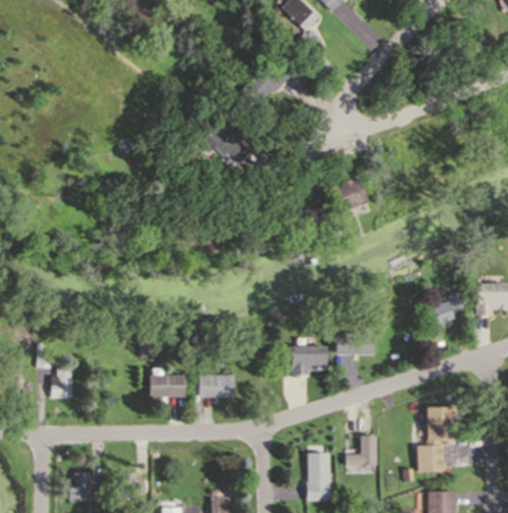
[(303,27),(282,7),(287,0),(297,0),(314,16),(303,27)]
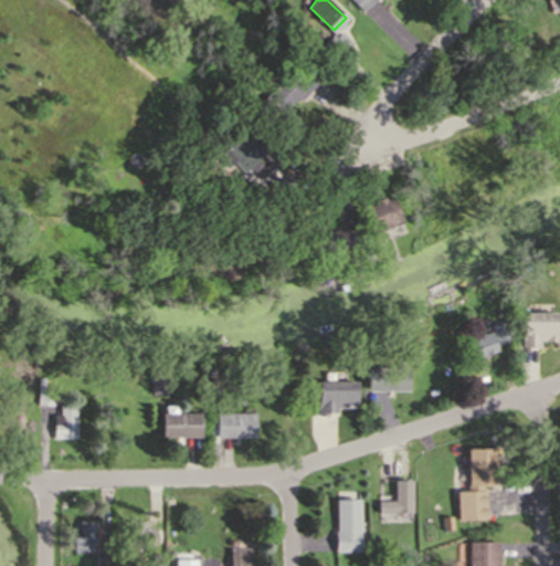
[(366,13),(352,0),(377,0),(378,1),(366,13)]
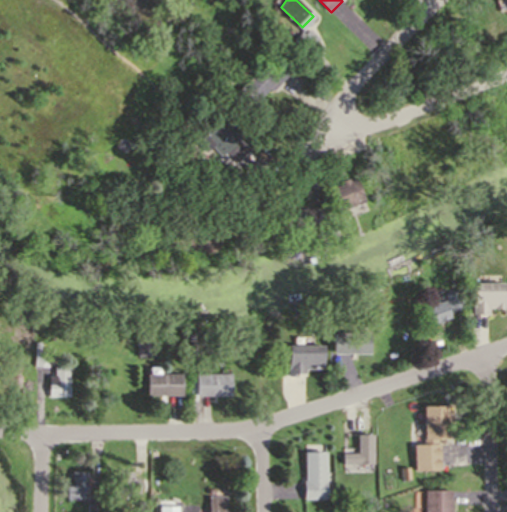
[(309,55),(292,40),(302,29),(305,32),(308,29),(318,38),(315,42),(318,45),(309,55)]
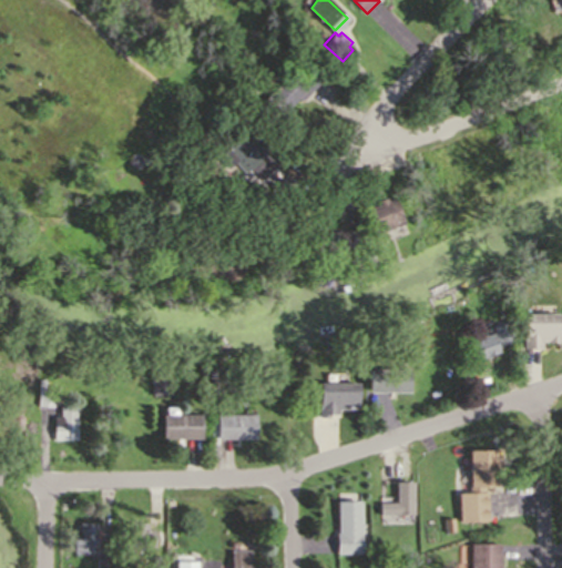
[(264,176),(251,164),(243,170),(235,162),(230,168),(218,155),(247,128),(257,137),(262,134),(276,149),(271,154),(278,163),(264,176)]
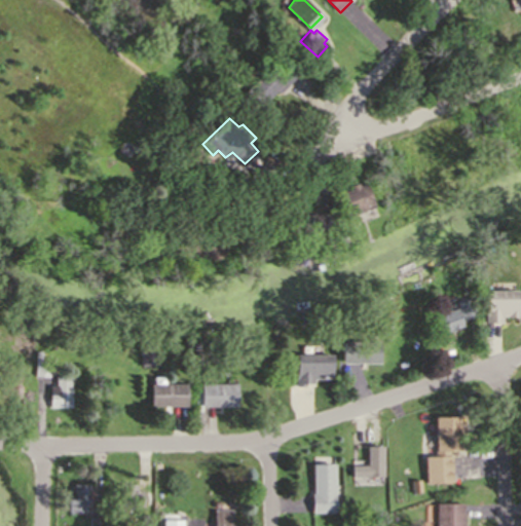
[(395,197),(386,176),(401,171),(403,177),(420,171),(426,185),(395,197)]
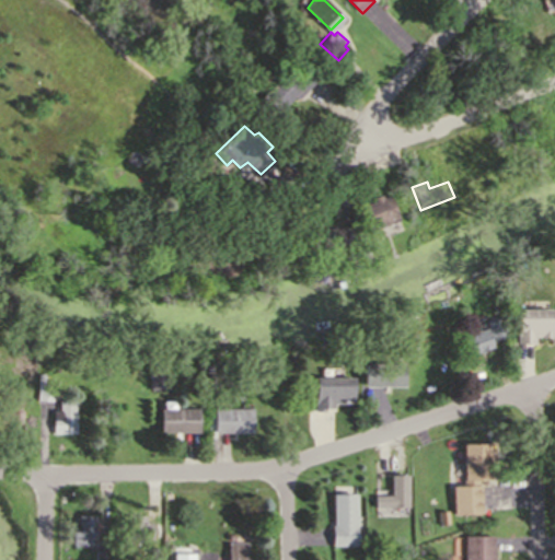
[(373,231),(362,205),(392,193),(403,219),(373,231)]
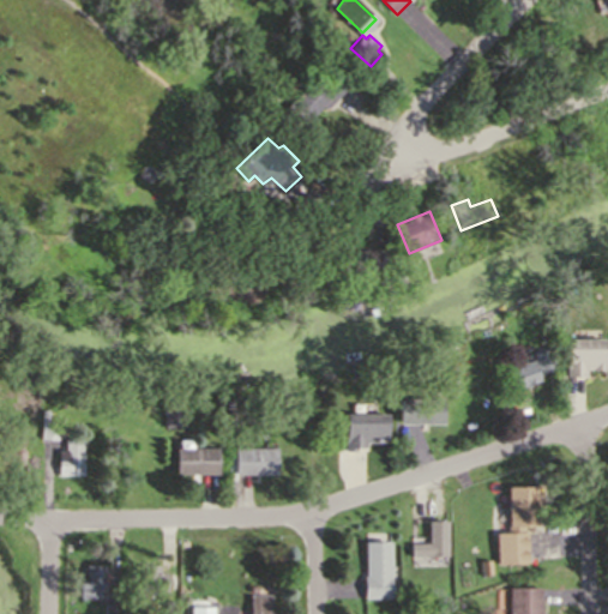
[(377,274),(347,271),(349,250),(375,252),(375,246),(389,248),(387,265),(378,264),(377,274)]
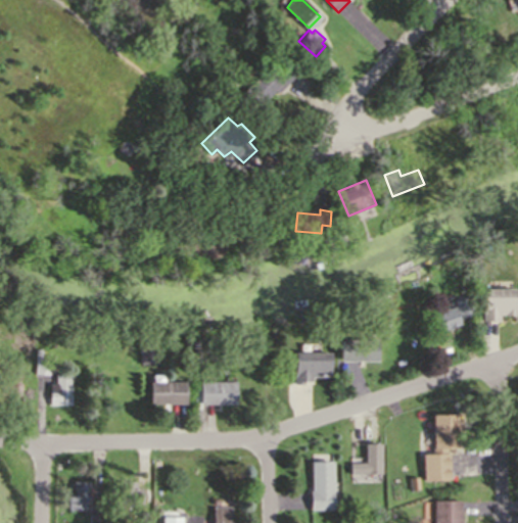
[(342,246),(337,236),(342,233),(346,243),(342,246)]
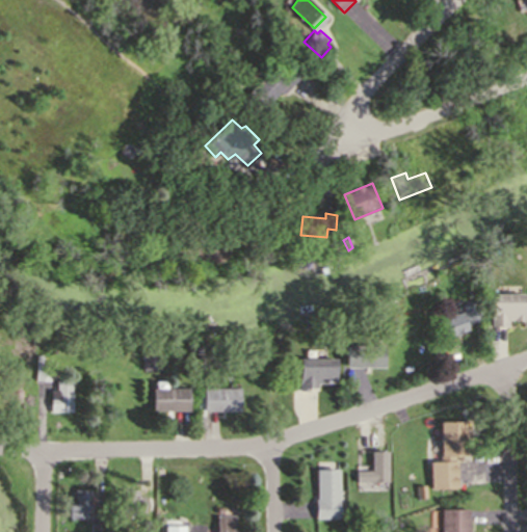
[(500,295),(526,296),(526,321),(522,321),(522,317),(516,317),(516,327),(501,326),(500,295)]
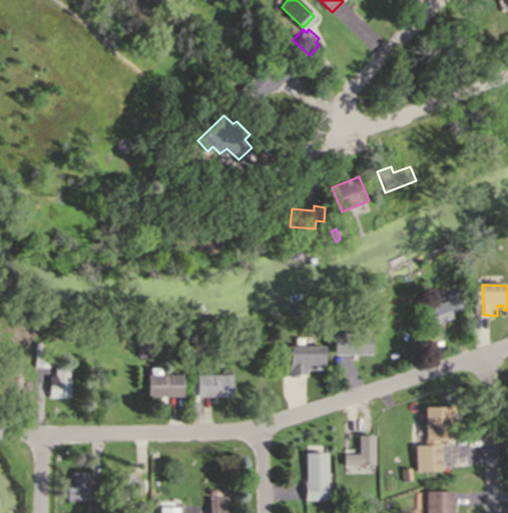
[(456,310),(451,297),(463,292),(467,306),(456,310)]
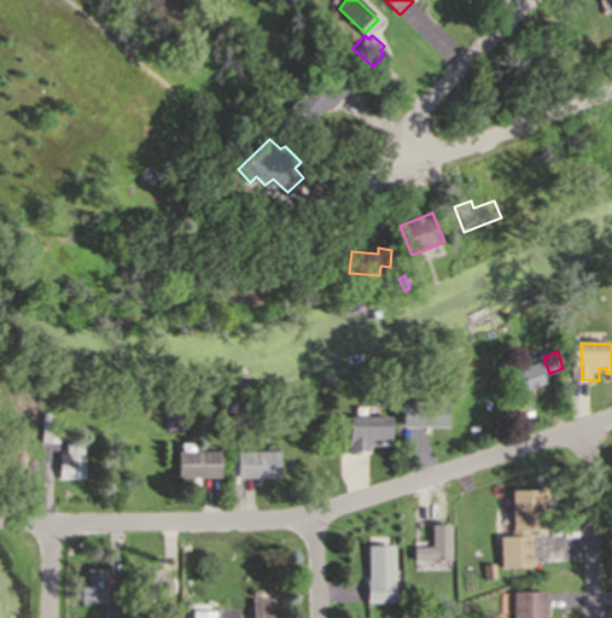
[(523,391),(516,372),(541,362),(547,383),(523,391)]
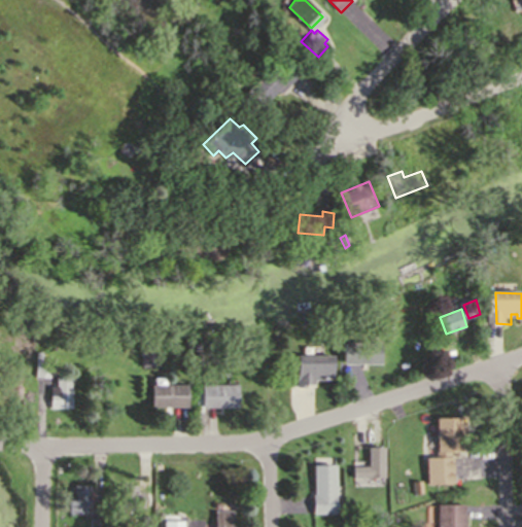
[(347,339),(382,340),(383,358),(347,357),(347,339)]
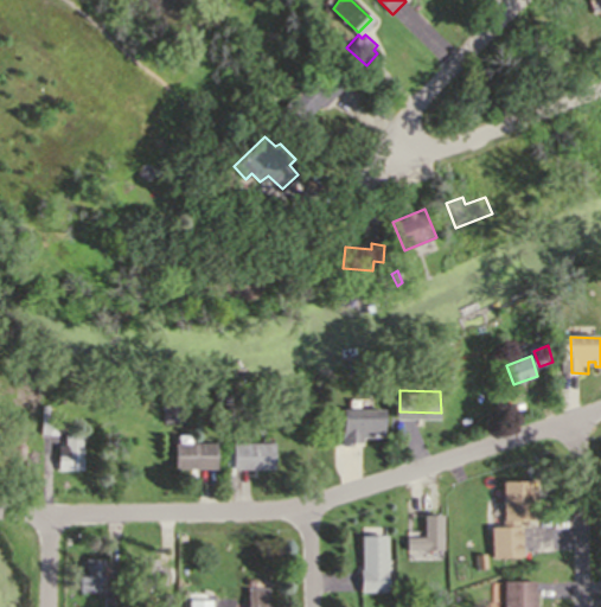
[(44,434),(44,404),(53,404),(53,411),(61,410),(61,415),(65,415),(66,433),(44,434)]
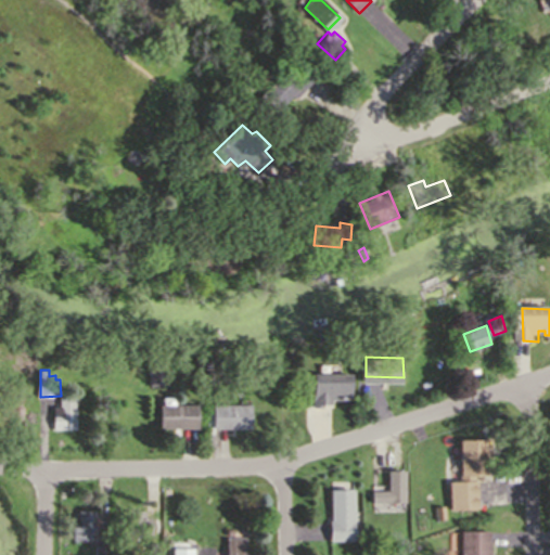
[(317,376),(353,377),(353,395),(342,395),(342,399),(333,399),(333,405),(317,405),(317,376)]
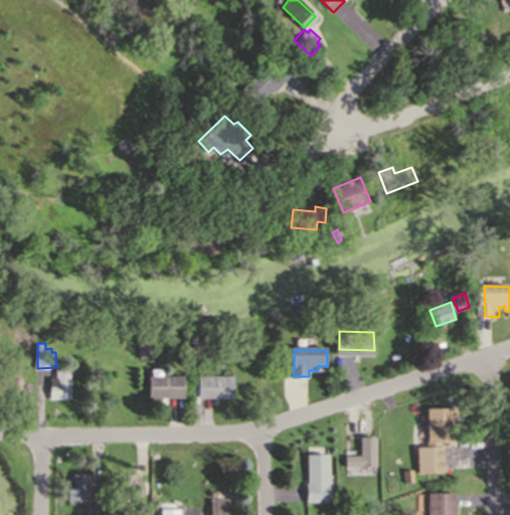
[(46,401),(46,387),(50,387),(50,376),(57,376),(57,368),(73,368),(73,401),(46,401)]
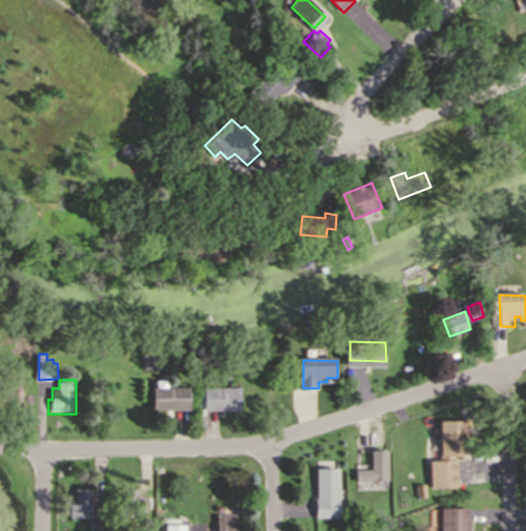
[(211,411),(211,390),(244,391),(244,411),(211,411)]
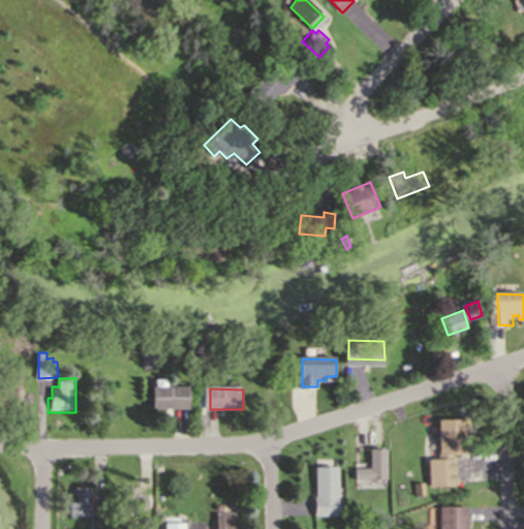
[(164,407),(164,390),(196,390),(196,407),(164,407)]
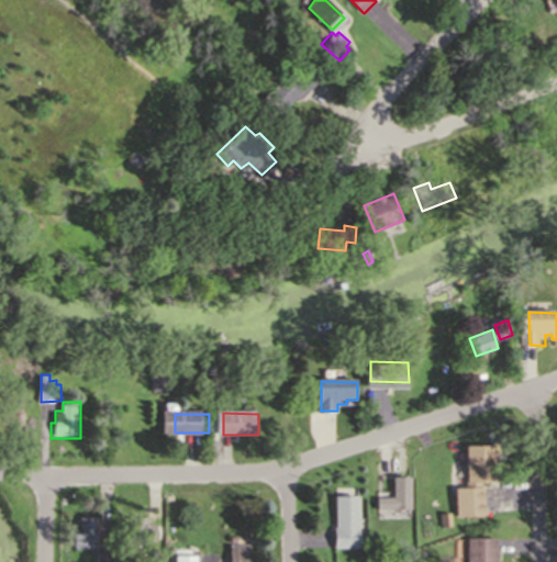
[(468,479),(468,446),(494,446),(496,479),(468,479)]
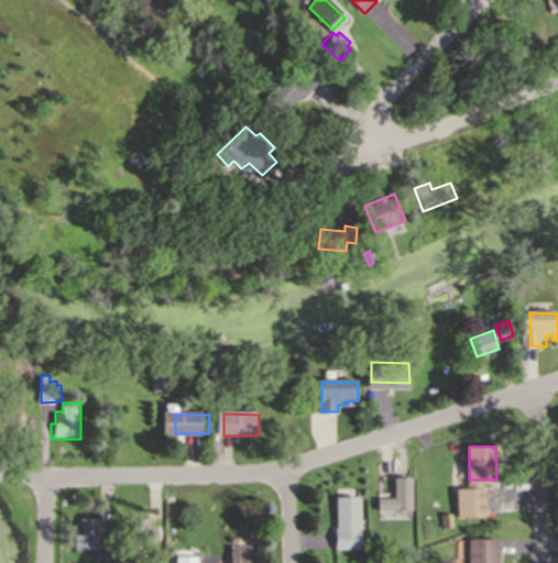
[(385,510),(386,495),(394,495),(394,477),(411,477),(411,510),(385,510)]
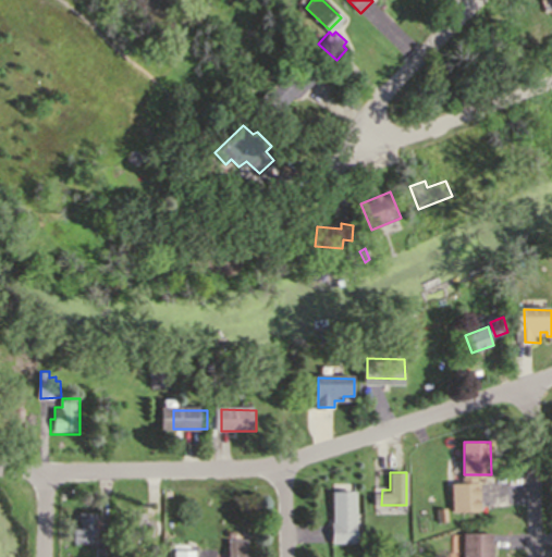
[(454,508),(454,485),(481,485),(481,508),(454,508)]
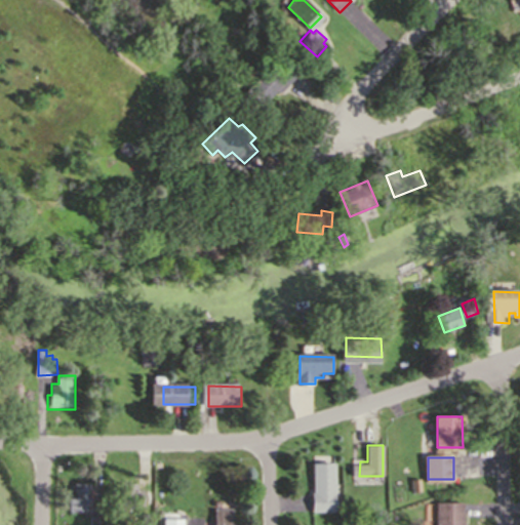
[(318,468),(337,467),(338,512),(317,513),(317,497),(318,496),(318,468)]
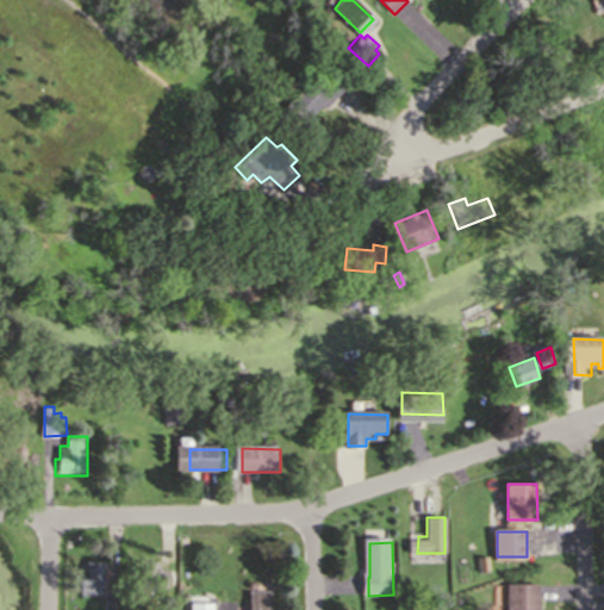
[(480,572),(477,558),(491,554),(494,568),(480,572)]
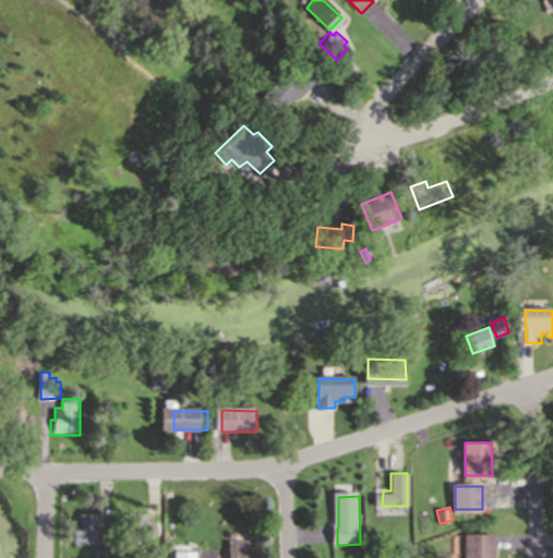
[(74,541),(74,525),(82,525),(82,513),(96,512),(97,541),(74,541)]
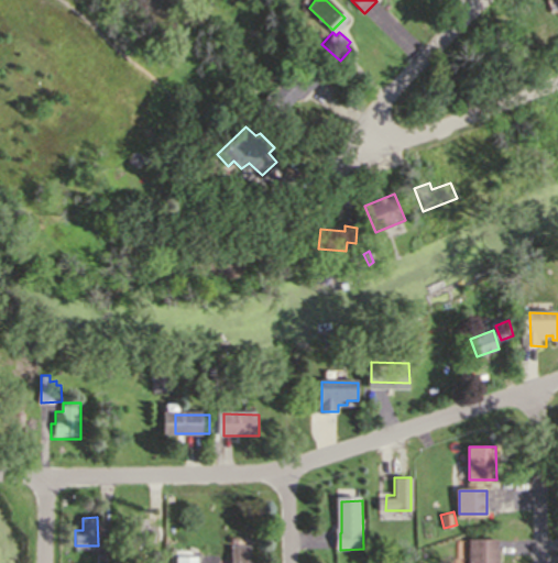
[(137,540),(137,533),(132,532),(132,518),(149,518),(149,526),(157,526),(157,541),(137,540)]
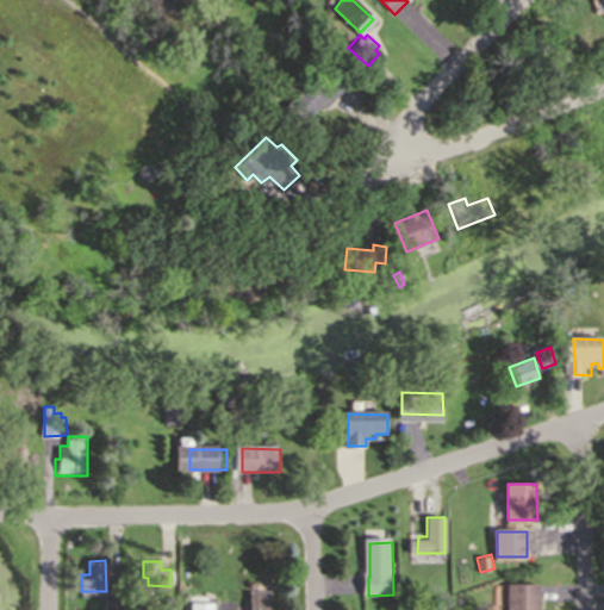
[(174,598),(174,585),(182,584),(184,598),(174,598)]
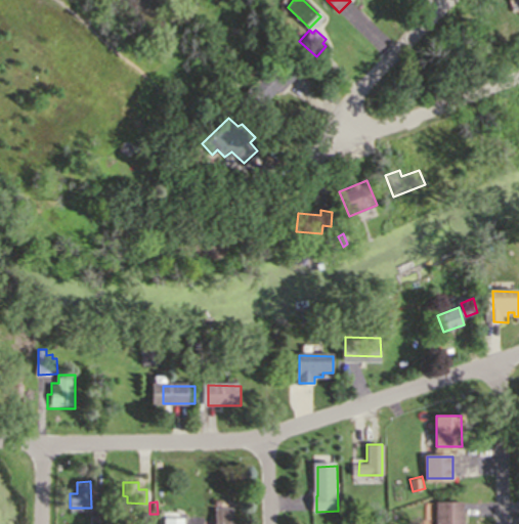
[(464,523),(445,523),(445,508),(457,508),(464,508),(464,523)]
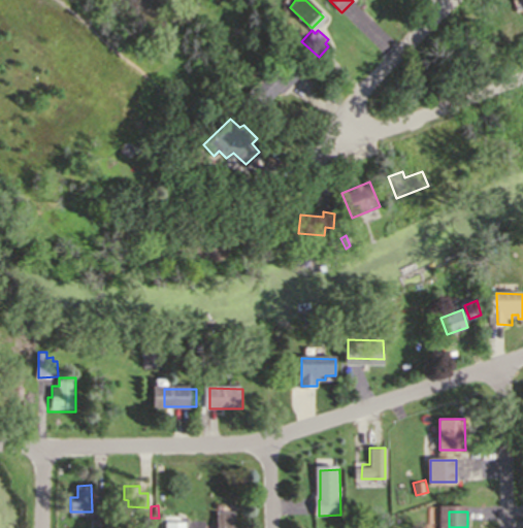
[(215,527),(215,513),(235,514),(234,527),(215,527)]
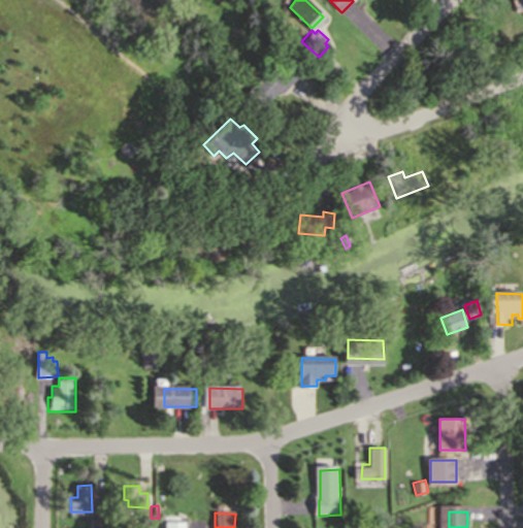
[(104,527),(94,527),(95,518),(104,518),(104,527)]
